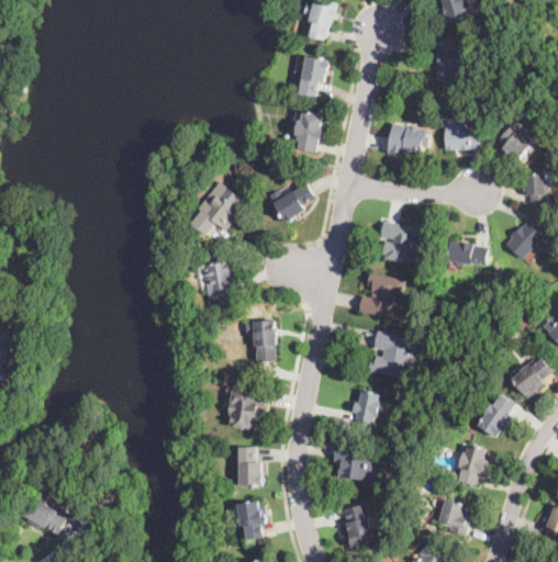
[(336,3),(335,6),(334,9),(336,10),(334,20),(332,20),(330,26),(326,25),(325,29),(326,29),(323,38),(309,35),(312,22),(308,21),(309,15),(302,13),(304,3),(312,6),(313,0),(325,0),(334,2),(336,3)]
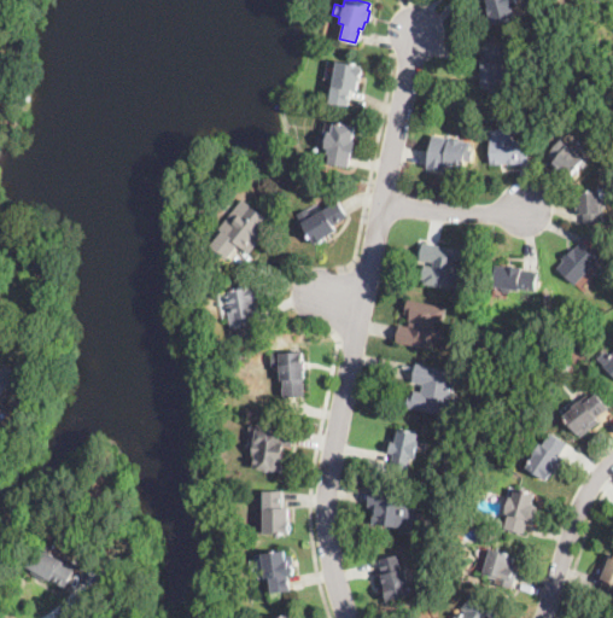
[(513,0),(515,6),(509,7),(513,18),(490,25),(488,16),(486,16),(484,9),(485,9),(482,0),(513,0)]
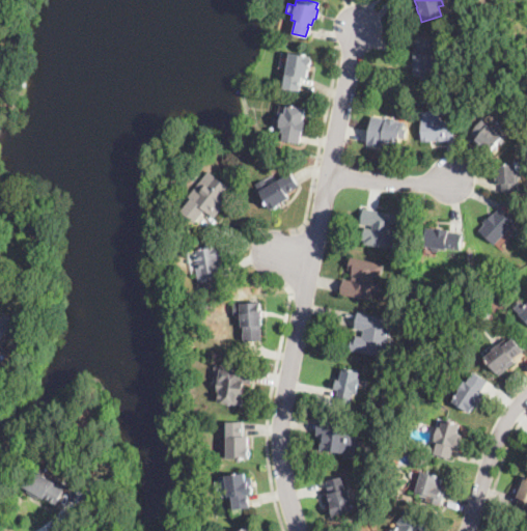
[(430,55),(430,68),(430,76),(411,76),(411,67),(408,67),(408,61),(412,61),(412,39),(431,39),(430,55)]
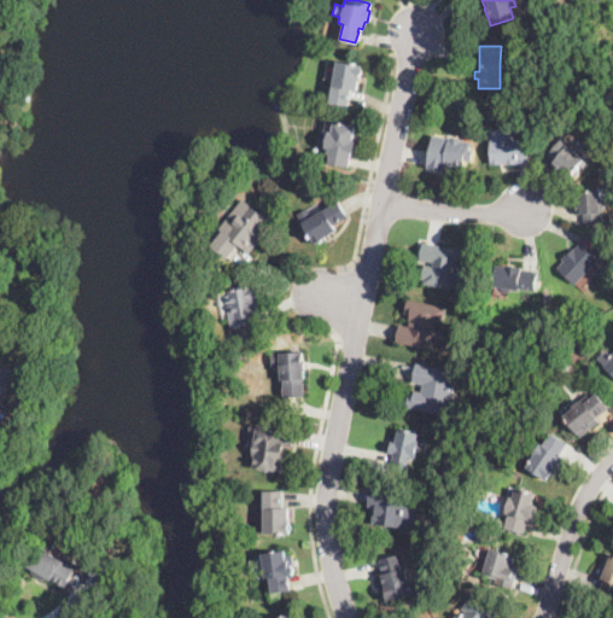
[(355,89),(355,92),(348,91),(345,106),(327,104),(330,87),(334,62),(358,65),(355,89)]
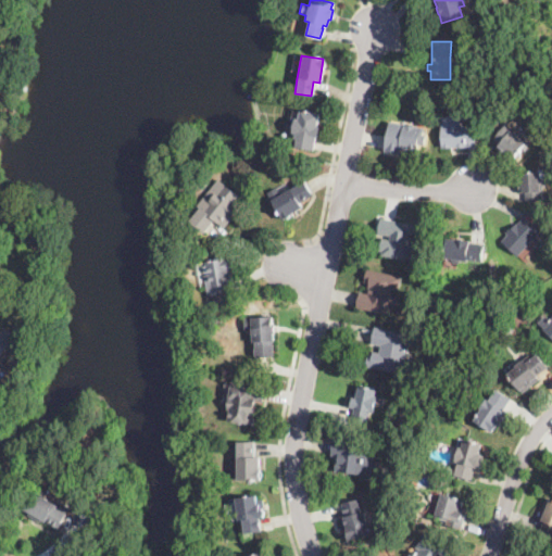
[(317,114),(316,124),(315,127),(317,128),(316,138),(312,137),(310,151),(293,148),(295,140),(292,140),(293,134),(291,133),(293,119),(297,119),(298,110),(317,114)]
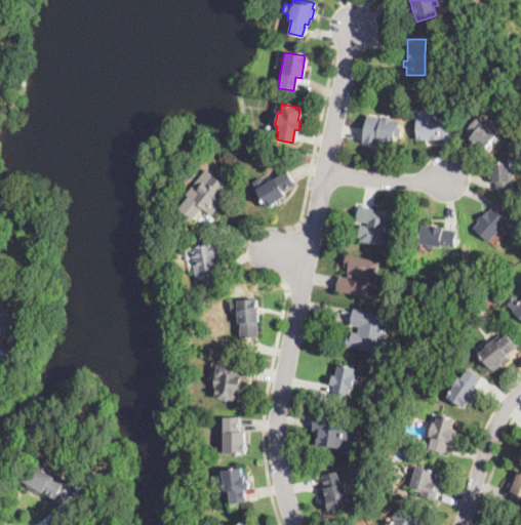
[(431,113),(431,119),(437,119),(437,125),(446,125),(446,139),(414,140),(414,138),(413,111),(431,110),(431,113)]
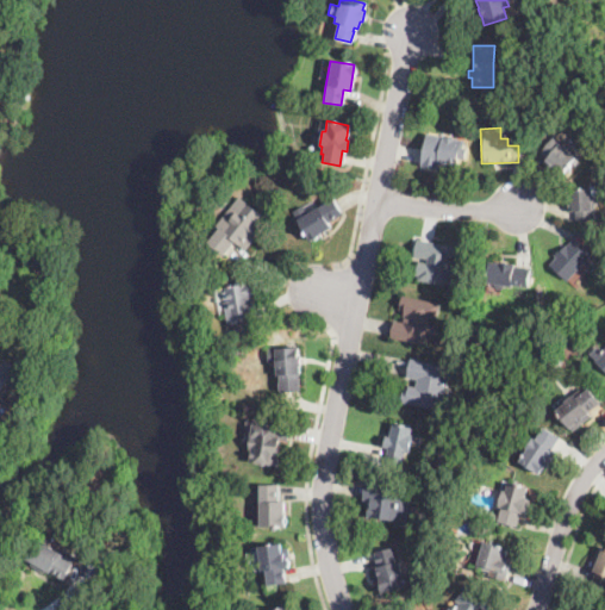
[(465,149),(462,160),(456,159),(455,168),(438,165),(437,170),(418,167),(419,160),(424,134),(462,141),(461,148),(465,149)]
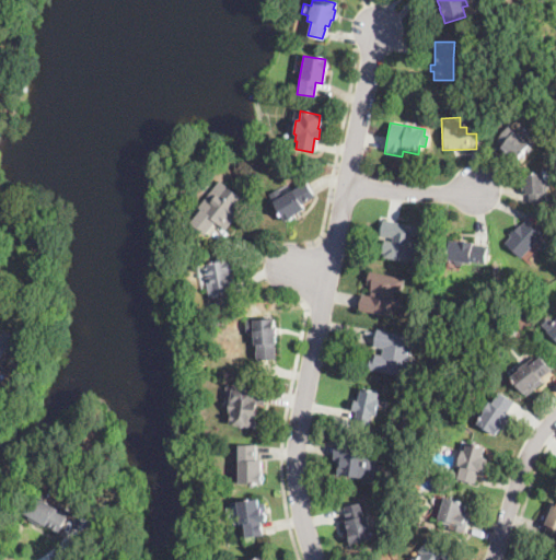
[(529,144),(518,159),(517,161),(509,155),(508,158),(497,149),(500,144),(495,140),(504,128),(506,126),(529,144)]
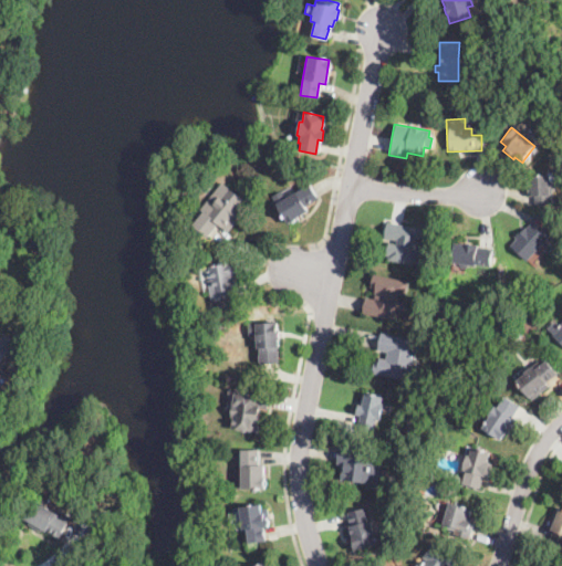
[(544,171),(544,173),(554,173),(554,184),(549,185),(550,205),(532,206),(531,198),(526,197),(524,184),(528,184),(528,177),(541,177),(540,171),(544,171)]
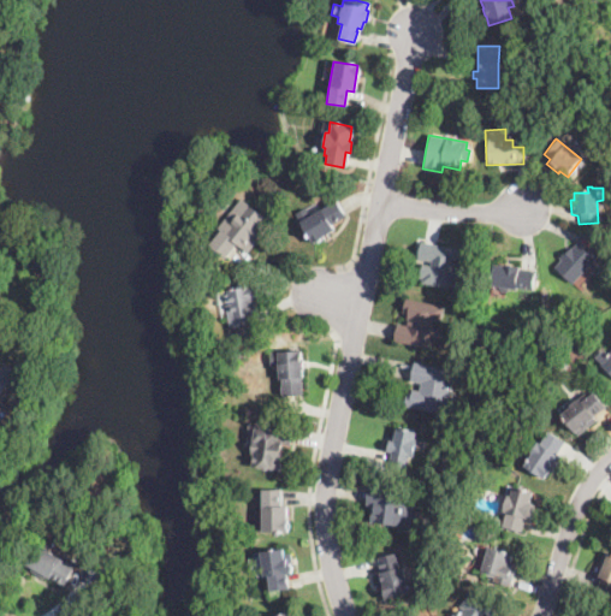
[(254,242),(249,249),(245,253),(233,244),(223,258),(208,246),(219,231),(215,229),(239,199),(270,223),(254,242)]
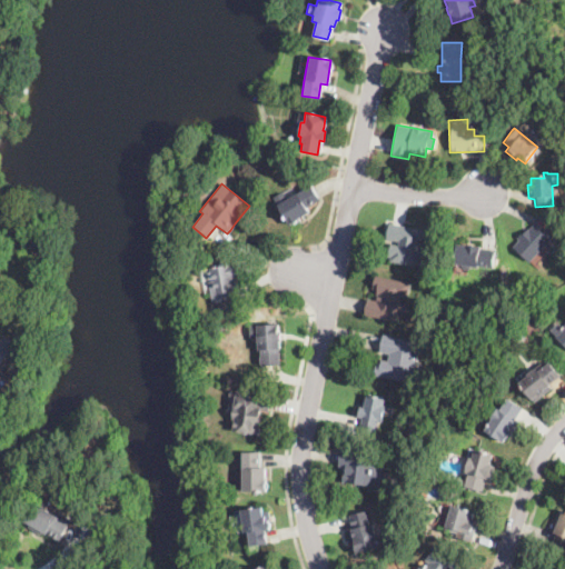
[(316,200),(314,201),(304,207),(308,213),(297,220),(298,221),(288,227),(271,198),(279,192),(284,200),(308,185),(317,199),(316,200)]
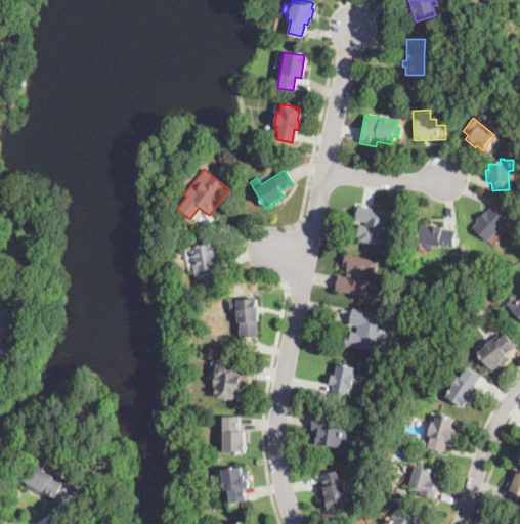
[(388,221),(388,222),(384,221),(384,223),(385,223),(384,228),(383,228),(383,230),(387,231),(384,247),(356,242),(357,237),(355,237),(357,225),(364,226),(365,223),(353,221),(356,206),(390,213),(388,221)]
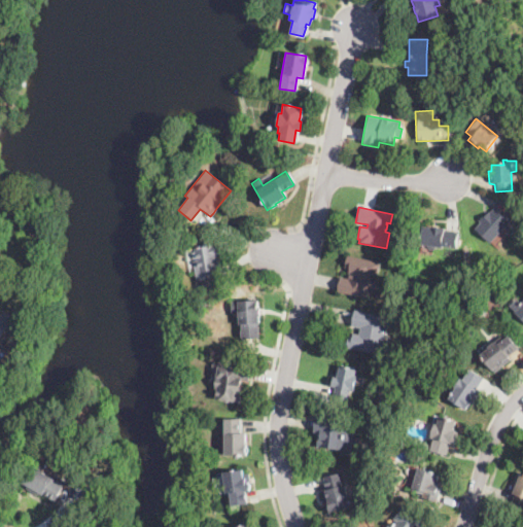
[(494,211),(498,214),(500,216),(504,212),(507,214),(508,212),(512,215),(510,217),(511,218),(506,223),(508,224),(503,229),(502,227),(500,230),(501,231),(498,234),(497,233),(488,243),(473,229),(478,223),(476,221),(483,213),(484,214),(487,212),(488,213),(492,208),(494,211)]
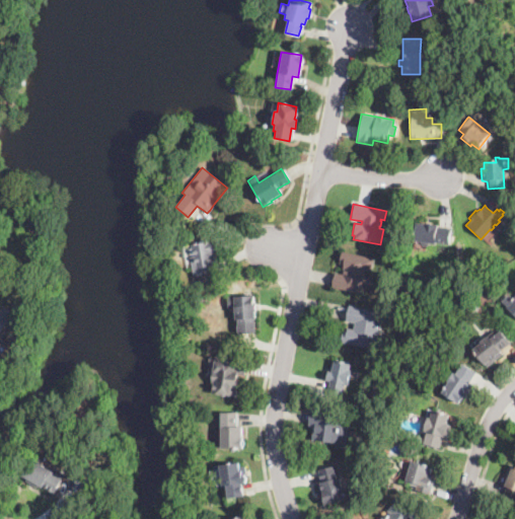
[(418,224),(421,224),(424,224),(438,225),(437,227),(449,229),(447,244),(433,243),(433,244),(411,241),(414,223),(418,224)]
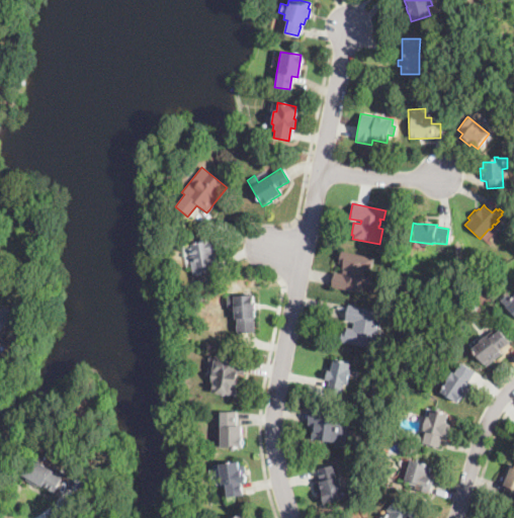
[(212,254),(213,255),(216,264),(203,266),(206,279),(192,283),(188,264),(186,258),(191,257),(190,254),(188,255),(187,248),(189,248),(188,245),(210,241),(212,254)]
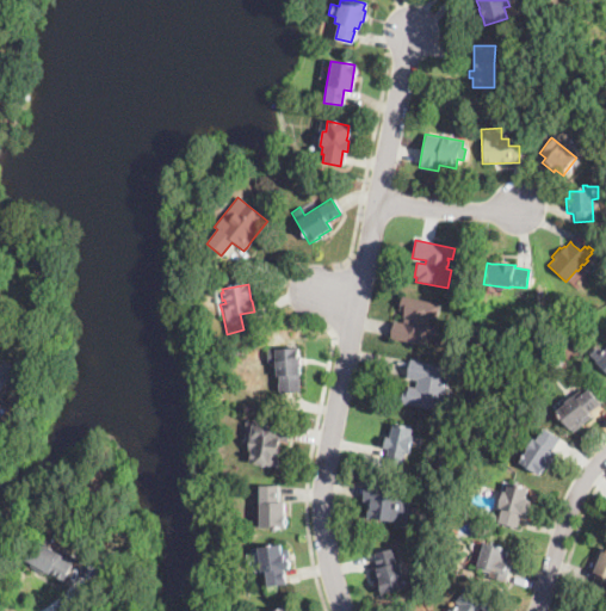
[(436,312),(434,319),(427,316),(426,325),(434,326),(433,335),(425,334),(422,345),(389,339),(391,323),(391,322),(400,325),(402,312),(397,312),(400,296),(437,304),(436,312)]
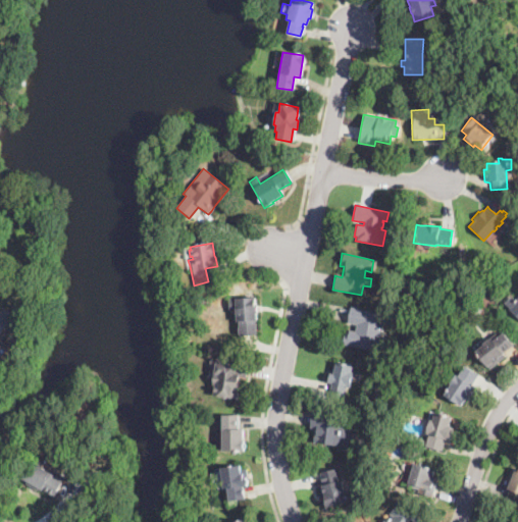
[(517,322),(515,319),(516,318),(513,315),(512,317),(508,313),(509,312),(506,310),(508,308),(503,304),(508,298),(513,302),(517,295),(517,322)]
